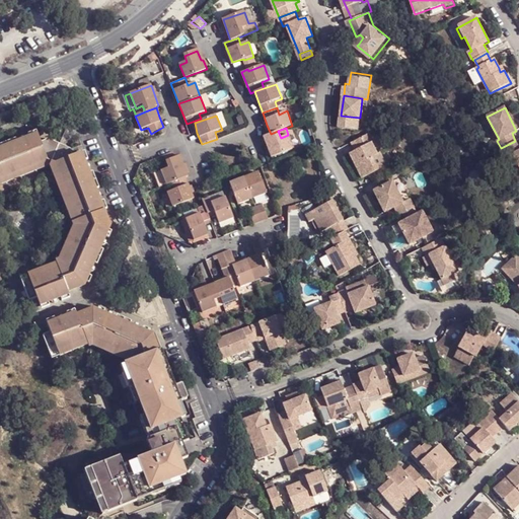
[(288,135),(281,138),(278,131),(271,134),(264,136),(272,158),(294,149),(288,135)]
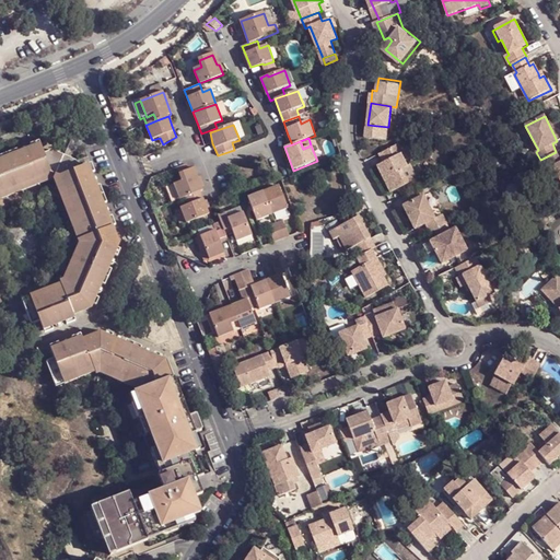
[(391,191),(417,178),(410,165),(407,166),(401,154),(404,153),(399,142),(384,150),(388,160),(384,161),(377,164),(391,191)]
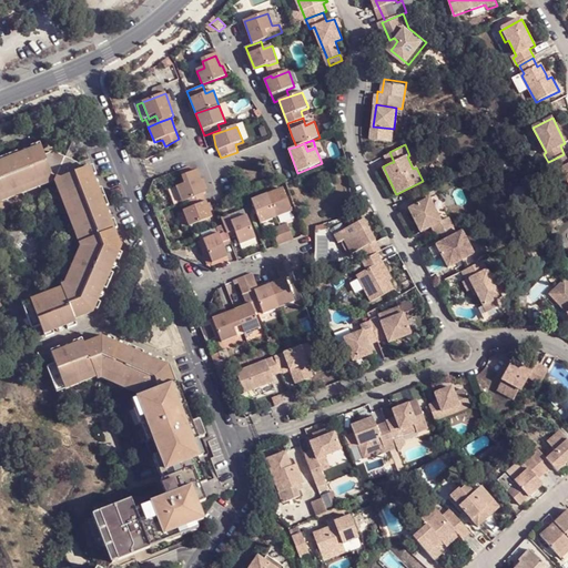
[(0,198),(52,178),(60,181),(85,251),(63,295),(24,310),(32,331),(42,327),(43,335),(60,330),(63,328),(75,325),(74,320),(93,314),(100,298),(102,294),(113,271),(114,266),(123,250),(110,220),(108,214),(98,188),(95,182),(91,169),(81,172),(78,164),(56,154),(47,158),(42,149),(29,153),(23,155),(0,164),(0,198)]
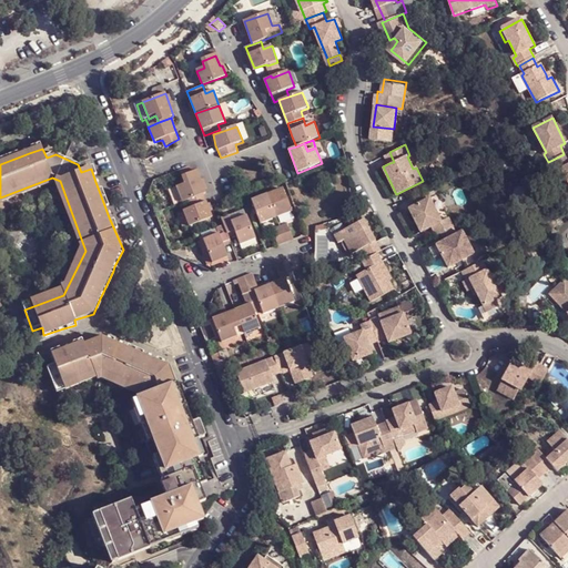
[(567,184),(567,163),(564,154),(548,162),(545,164),(550,174),(555,172),(560,170),(567,184)]
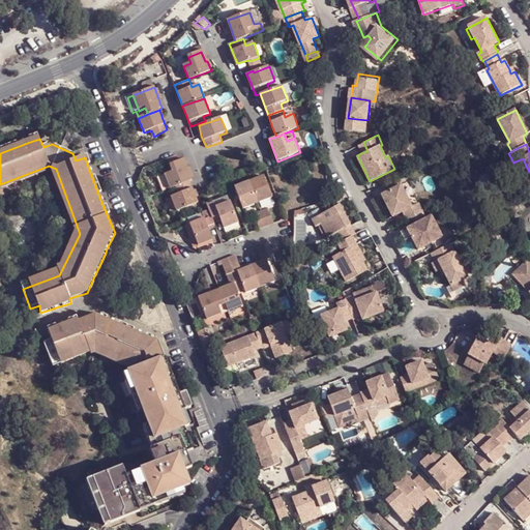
[(175,156),(168,159),(170,165),(177,162),(175,156)]
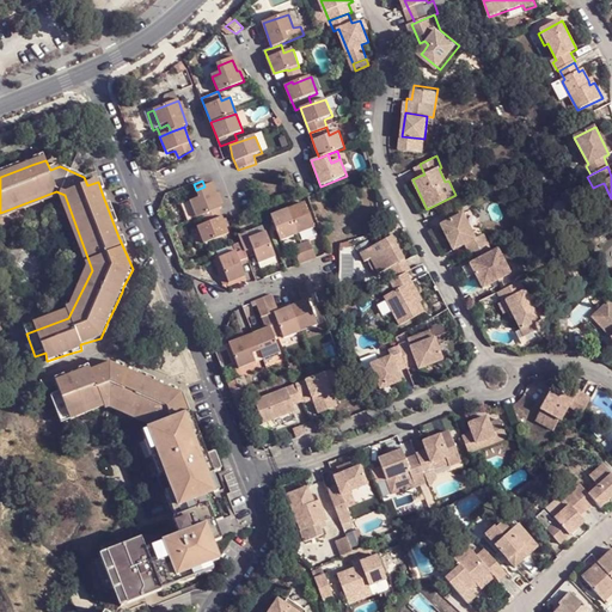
[(611,199),(604,183),(598,185),(611,213),(611,199)]
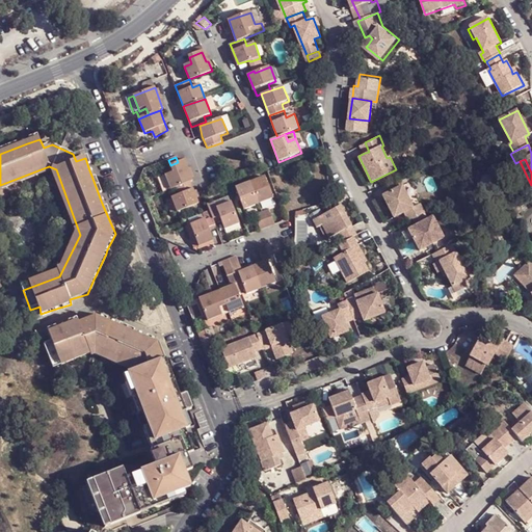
[(191,180),(183,160),(178,162),(170,165),(173,171),(165,175),(170,188),(176,186),(189,181),(191,180)]
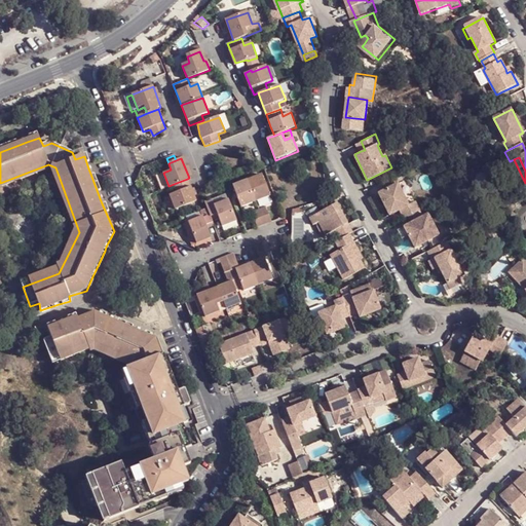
[(0,183),(0,189),(49,172),(48,164),(0,183)]
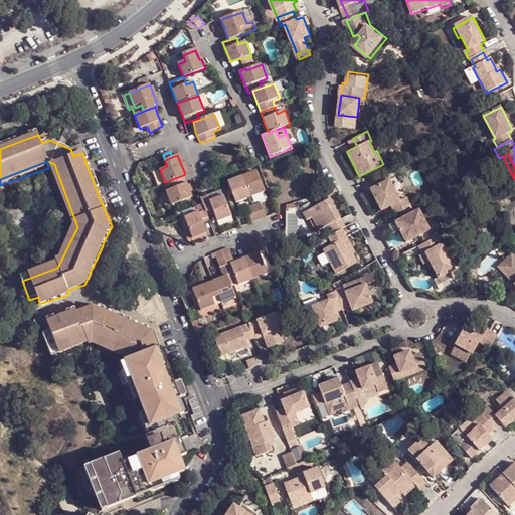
[(71,228),(77,227),(54,164),(47,161),(48,168),(71,228)]
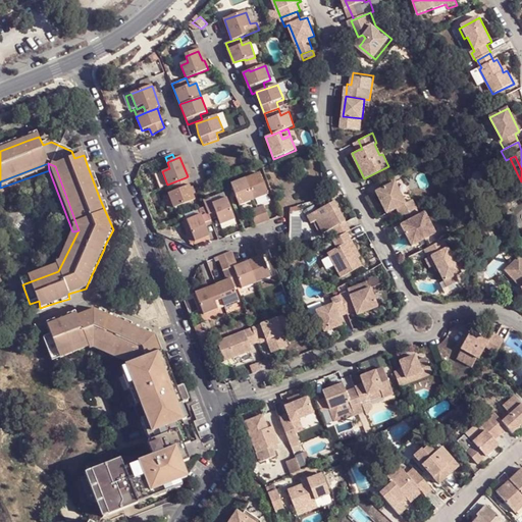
[(269,195),(261,173),(246,179),(254,201),(269,195)]
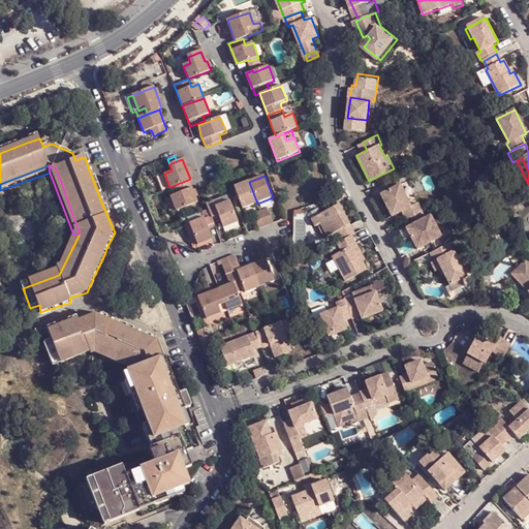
[(177,211),(198,203),(193,195),(188,180),(175,185),(178,194),(170,196),(177,211)]
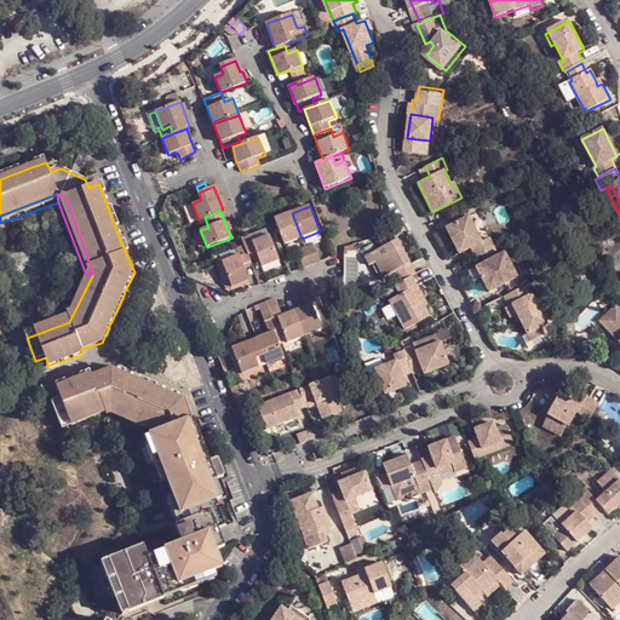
[(302,239),(292,213),(275,219),(285,246),(302,239)]
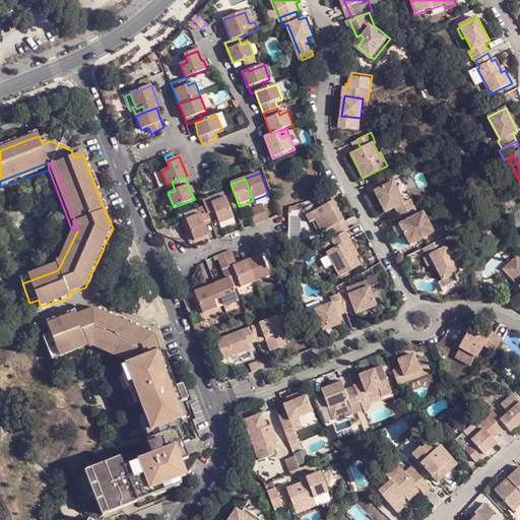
[(401,214),(416,207),(411,199),(405,202),(395,182),(377,190),(388,212),(397,207),(401,214)]
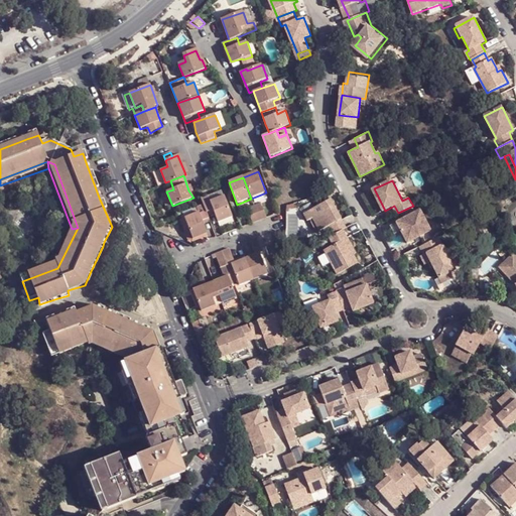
[(223,190),(202,200),(203,204),(207,213),(213,211),(219,223),(233,218),(223,190)]
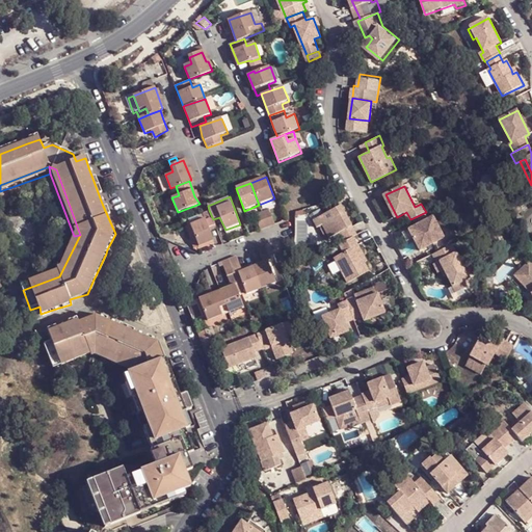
[(345,238),(353,235),(356,233),(342,202),(314,215),(318,224),(320,222),(323,221),(329,235),(340,229),(345,238)]
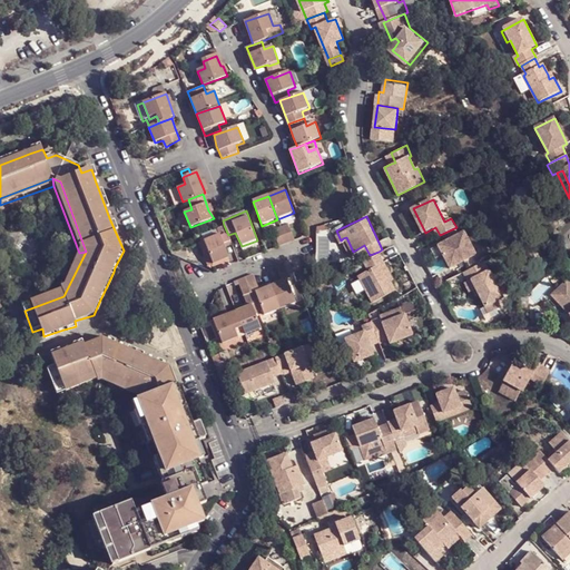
[(228,235),(224,225),(217,227),(220,235),(205,242),(214,265),(229,259),(224,245),(232,242),(228,235)]
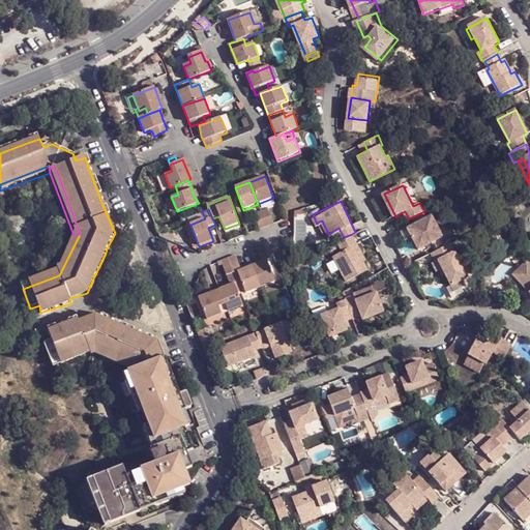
[(273,221),(269,209),(261,212),(265,224),(273,221)]
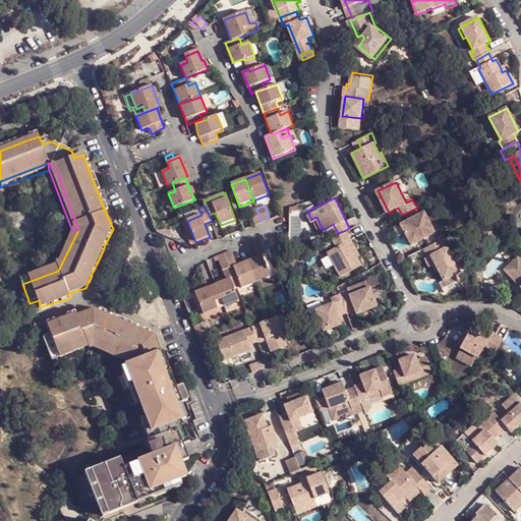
[(254,222),(261,220),(256,209),(250,211),(254,222)]
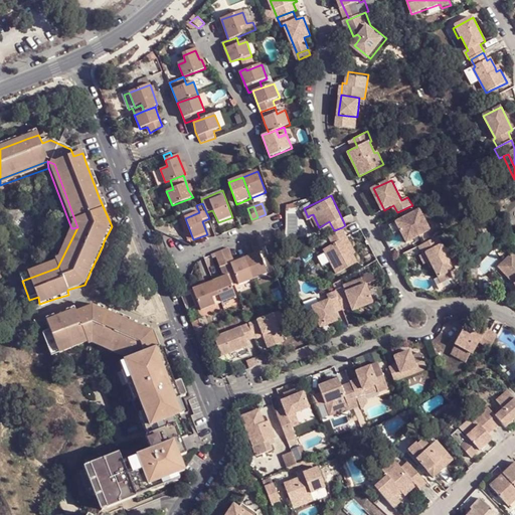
[(419,210),(396,221),(400,229),(406,241),(419,235),(430,230),(419,210)]
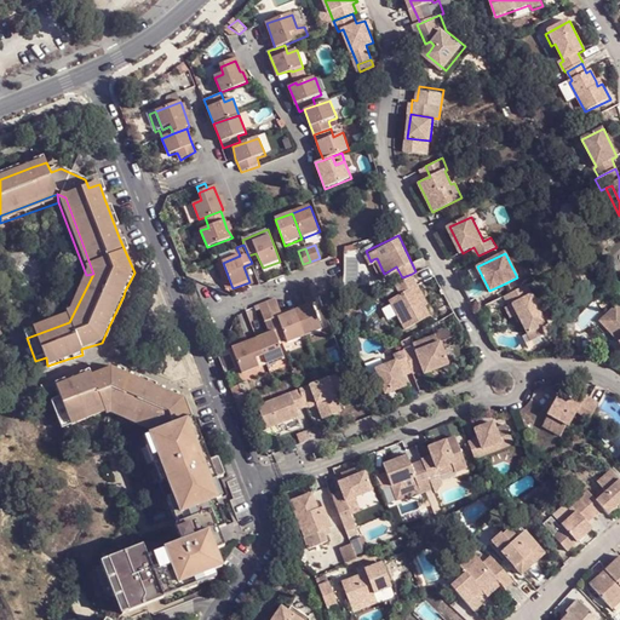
[(373,259),(380,275),(384,274),(377,258),(373,259)]
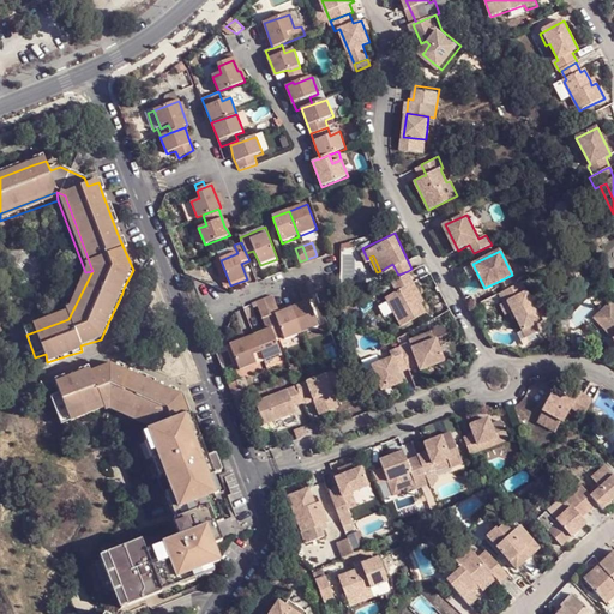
[(215,263),(224,287),(230,286),(221,260),(215,263)]
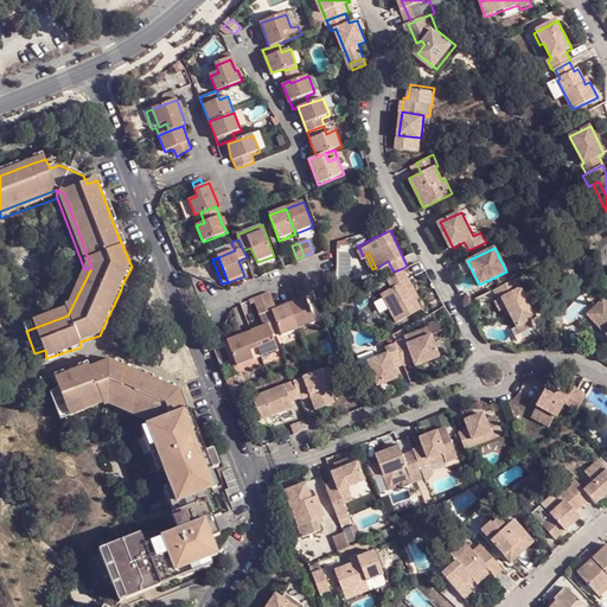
[(467,261),(459,264),(464,274),(472,270),(467,261)]
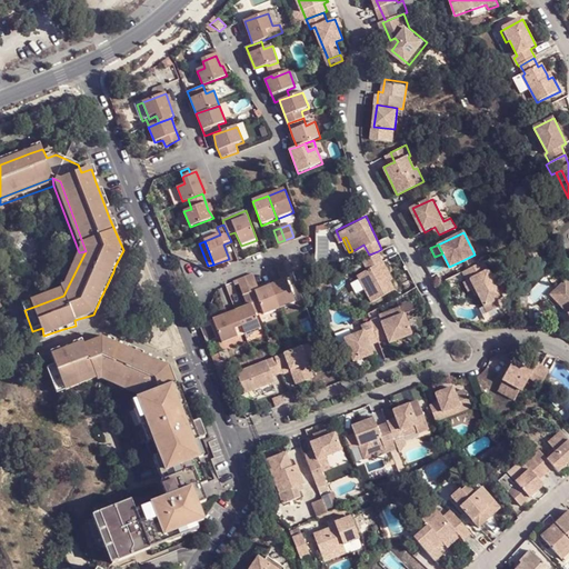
[(86,251),(79,252),(77,255),(60,290),(63,296),(86,251)]
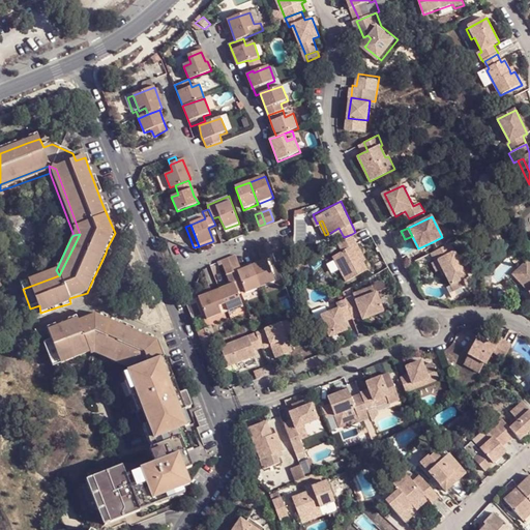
[(360,252),(352,234),(344,237),(340,239),(344,247),(333,253),(346,277),(367,267),(363,259),(361,260),(358,253),(360,252)]
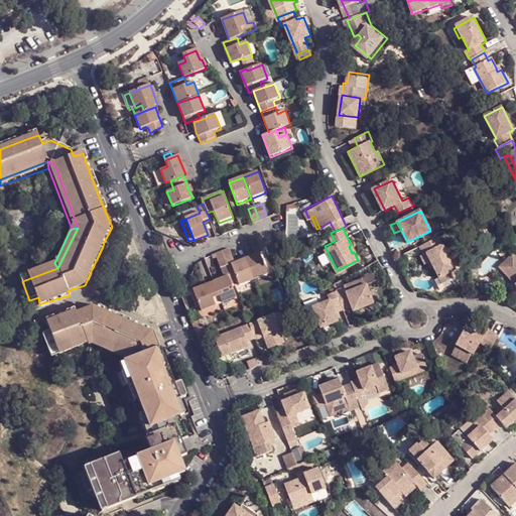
[(420,236),(424,244),(434,239),(430,231),(420,236)]
